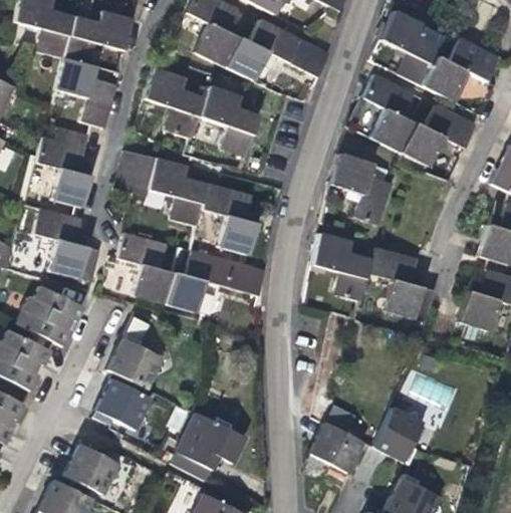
[(105,130),(107,124),(111,110),(117,87),(102,83),(92,80),(94,71),(95,69),(88,67),(94,45),(126,53),(135,20),(103,12),(102,15),(99,24),(89,21),(61,14),(50,11),(53,2),(53,0),(20,0),(14,23),(45,31),(39,54),(64,61),(56,93),(86,101),(85,107),(80,120),(105,130)]
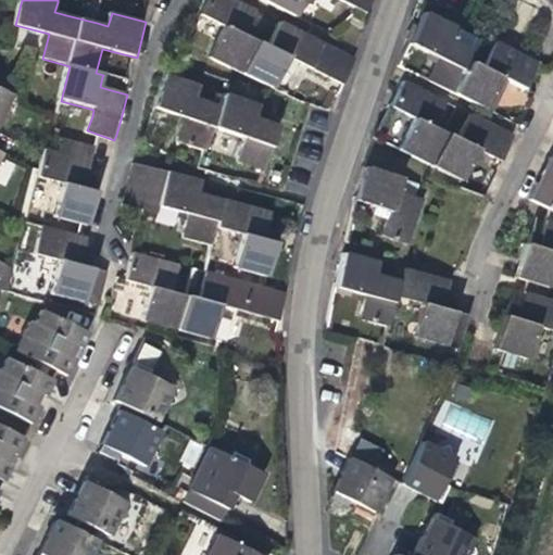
[(272,46),(260,39),(249,34),(253,25),(262,9),(243,0),(212,0),(206,13),(229,24),(213,54),(276,86),(292,55),(316,67),(316,68),(346,85),(360,57),(285,20),(272,46)]
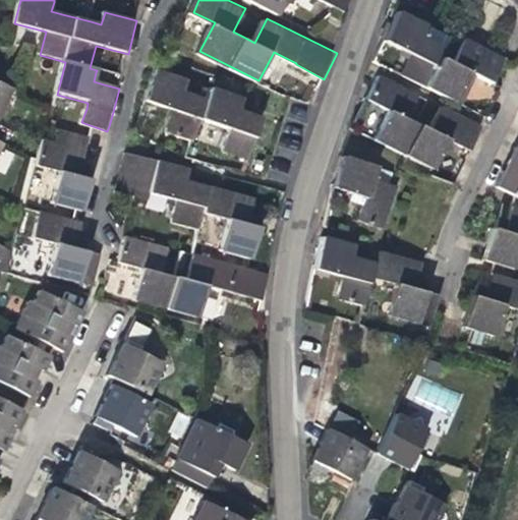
[(252,0),(282,14),(289,0),(327,0),(348,10),(353,0),(252,0)]
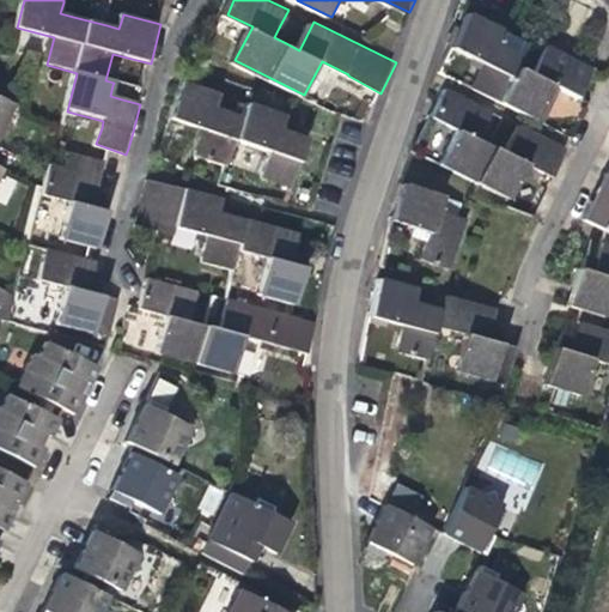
[(67,4),(64,2),(60,13),(73,17),(77,6),(67,4)]
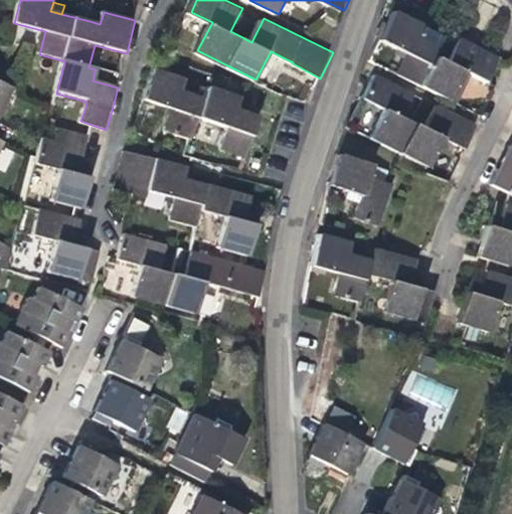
[(92,12),(90,21),(100,24),(103,15),(98,13),(92,12)]
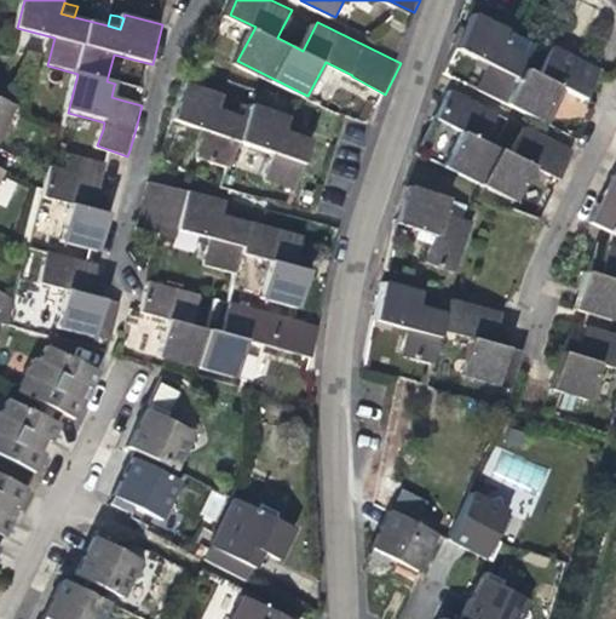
[(479,90),(508,104),(525,67),(531,55),(505,41),(510,32),(477,15),(461,45),(493,63),(490,69),(479,90)]
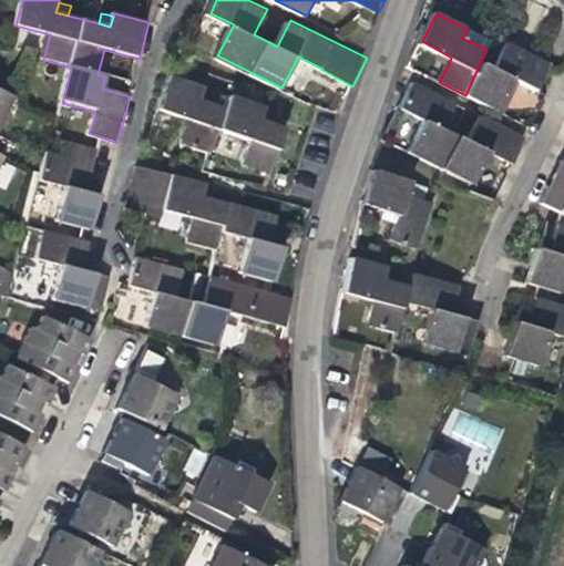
[(269,30),(258,26),(254,34),(265,40),(269,30)]
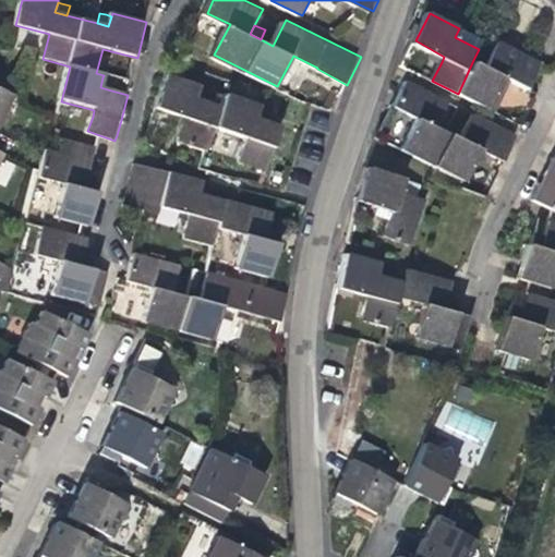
[(485,67),(473,60),(458,94),(489,109),(498,91),(505,77),(528,91),(541,65),(497,44),(485,67)]
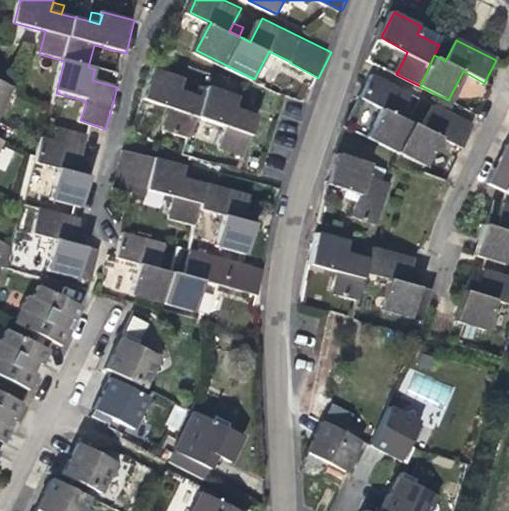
[(191,134),(195,120),(198,113),(227,123),(227,124),(222,138),(219,146),(245,155),(249,141),(254,128),(260,112),(245,107),(235,104),(238,94),(239,92),(209,82),(205,94),(180,86),(184,75),(154,64),(143,95),(172,105),(168,117),(164,128),(190,137),(191,134)]
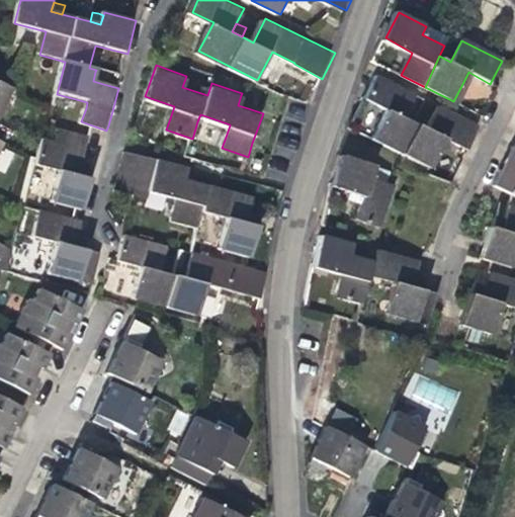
[(106,75),(95,72),(93,81),(103,84),(106,75)]
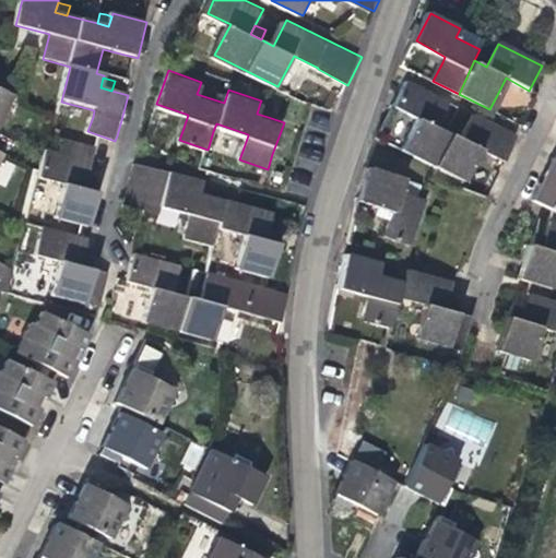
[(433,167),(438,159),(451,135),(449,133),(439,129),(444,119),(452,104),(410,83),(397,107),(420,119),(415,128),(403,152),(410,155),(433,167)]
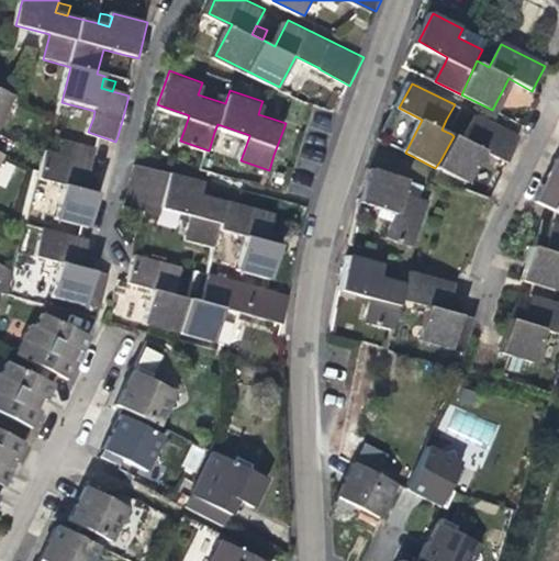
[(0,132),(6,122),(13,108),(20,99),(0,89),(0,132)]
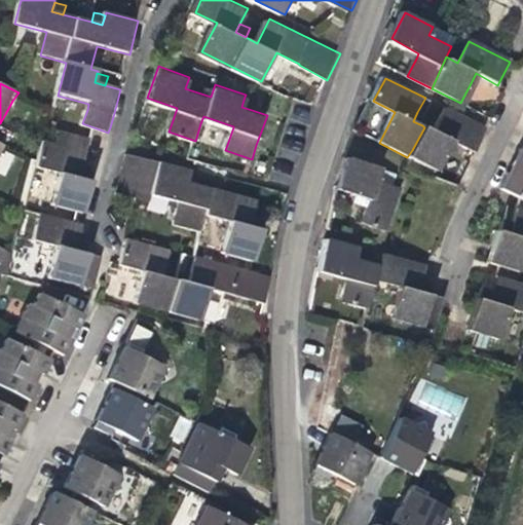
[(255,101),(245,97),(241,107),(252,110),(255,101)]
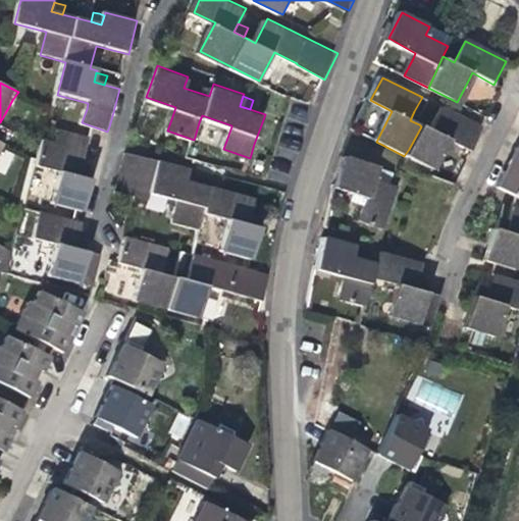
[(404,156),(425,166),(436,171),(438,168),(445,157),(447,153),(452,142),(472,152),(484,128),(445,109),(433,133),(421,126),(409,149),(404,156)]
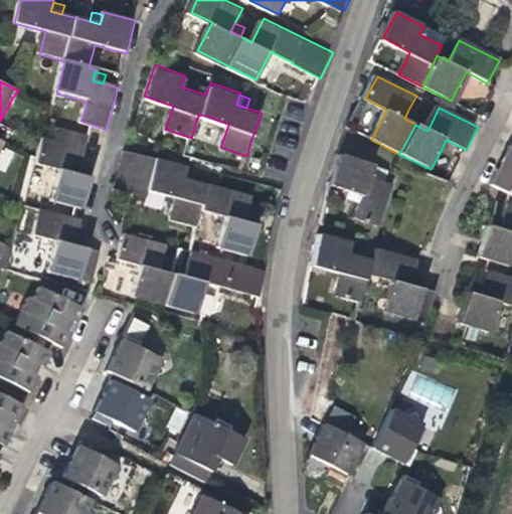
[(417,115),(408,110),(404,119),(413,123),(417,115)]
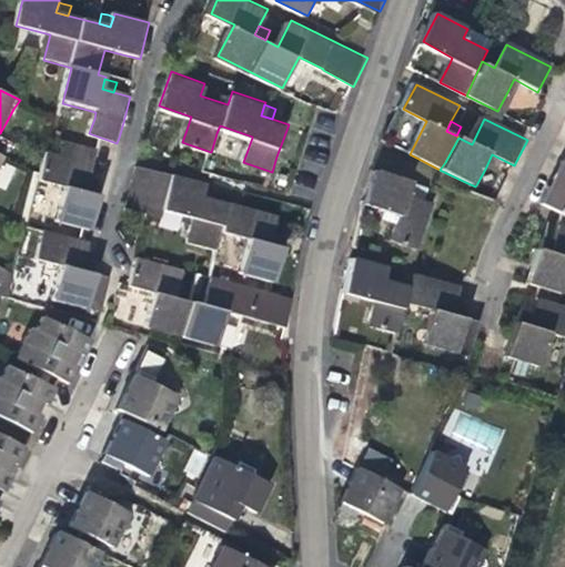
[(67,139),(64,149),(63,152),(50,149),(42,178),(68,185),(59,219),(94,229),(103,193),(101,193),(89,189),(92,178),(100,153),(101,149),(67,139)]
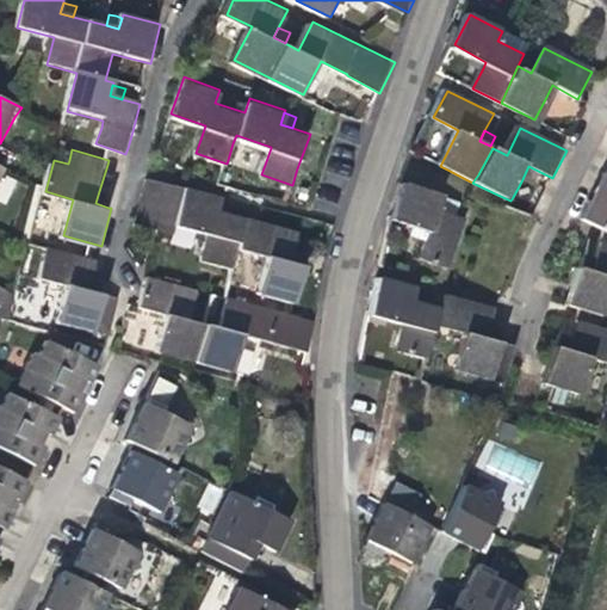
[(223,208),(225,197),(227,193),(153,174),(140,220),(177,229),(179,221),(215,232),(208,259),(237,267),(243,246),(272,253),(261,290),(299,301),(310,263),(295,259),(297,253),(304,230),(236,213),(223,208)]
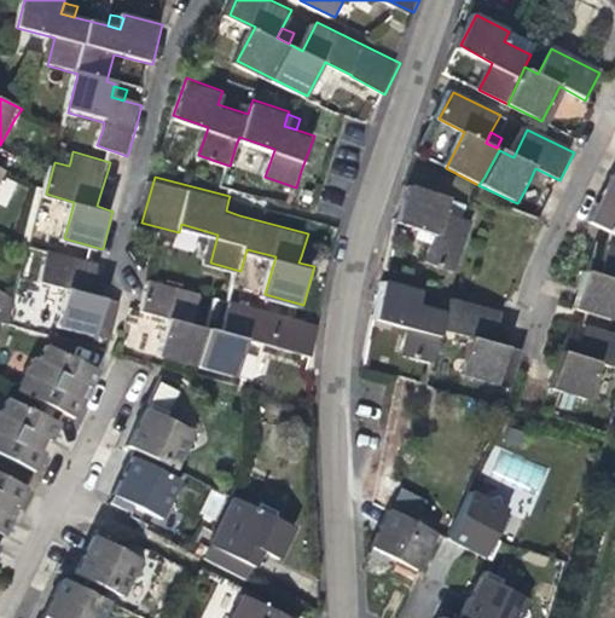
[(605,191),(597,209),(589,225),(597,229),(597,230),(610,236),(614,238),(614,177),(605,191)]
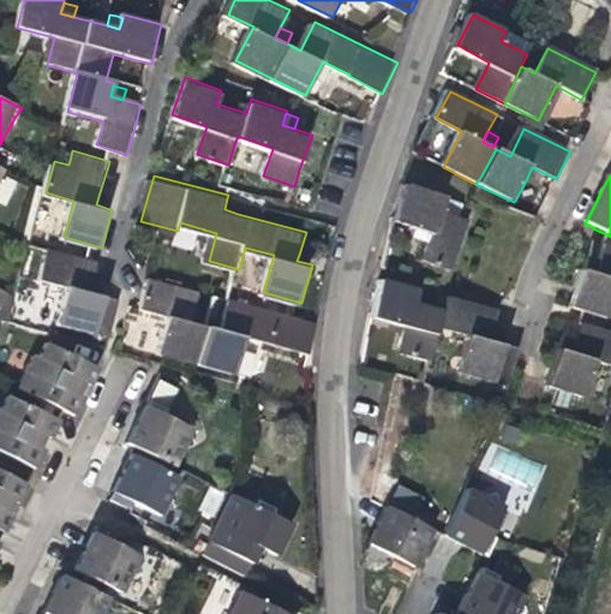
[(0,202),(11,207),(18,183),(4,178),(0,189),(0,202)]
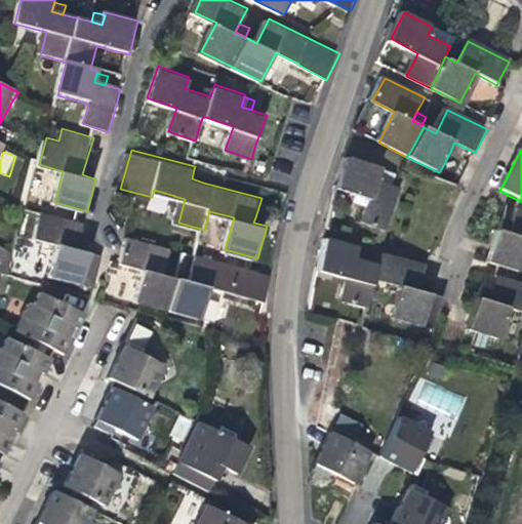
[(96,167),(85,164),(82,174),(93,178),(96,167)]
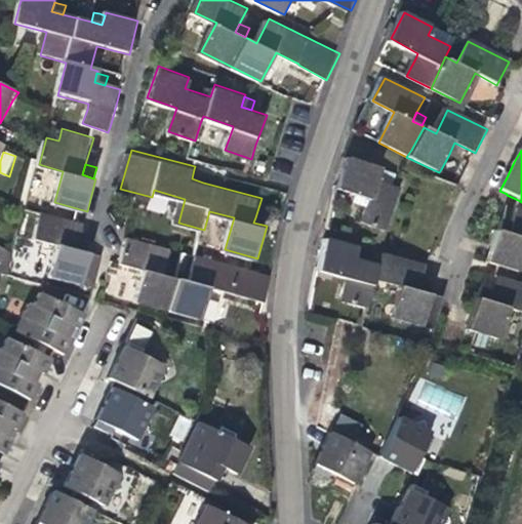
[(344,164),(342,171),(336,187),(333,196),(365,205),(357,230),(382,238),(396,195),(371,187),(375,175),(344,164)]
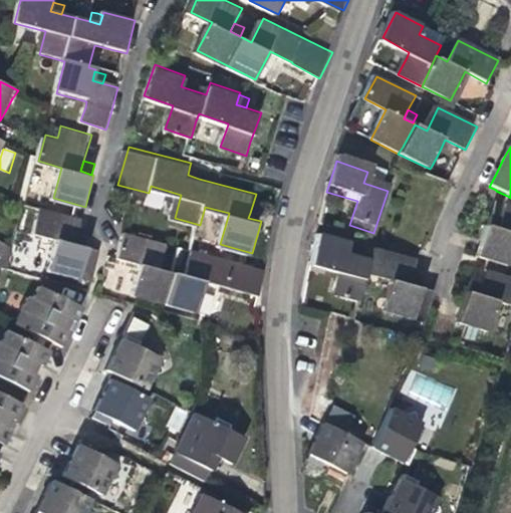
[(202,169),(190,166),(188,175),(199,179),(202,169)]
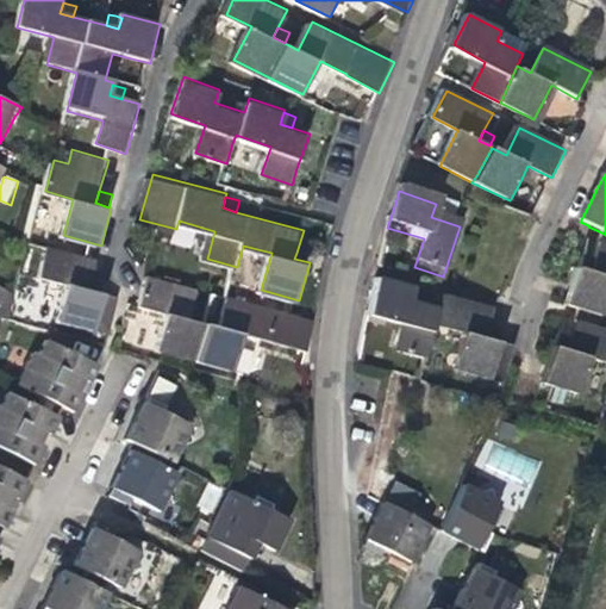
[(605,243),(599,242),(595,254),(594,260),(591,273),(579,269),(575,269),(564,305),(578,309),(603,317),(605,308),(605,243)]
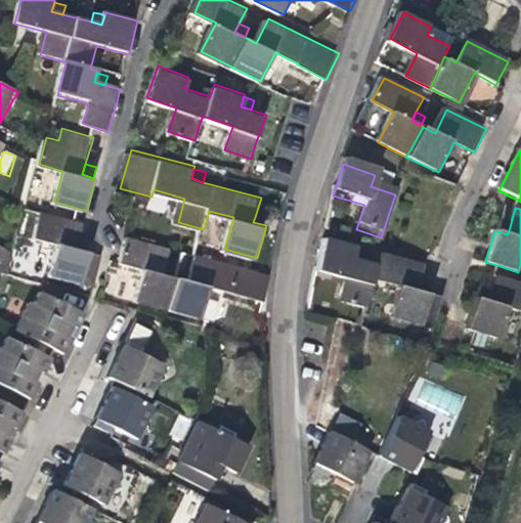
[(104,256),(89,252),(78,250),(81,238),(85,226),(41,214),(34,238),(58,245),(50,277),(96,289),(104,256)]
